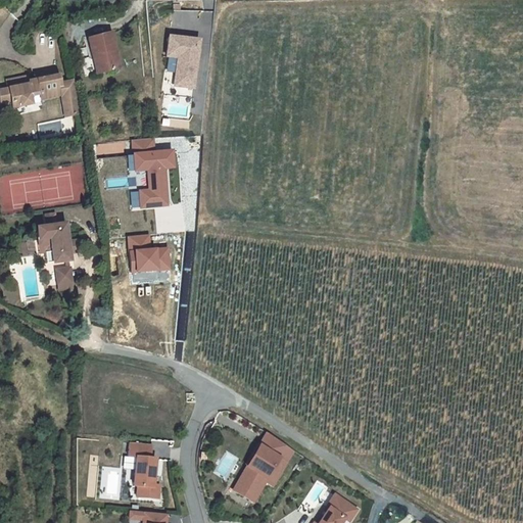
[(77,40),(81,59),(85,58),(89,75),(108,70),(99,34),(77,40)]
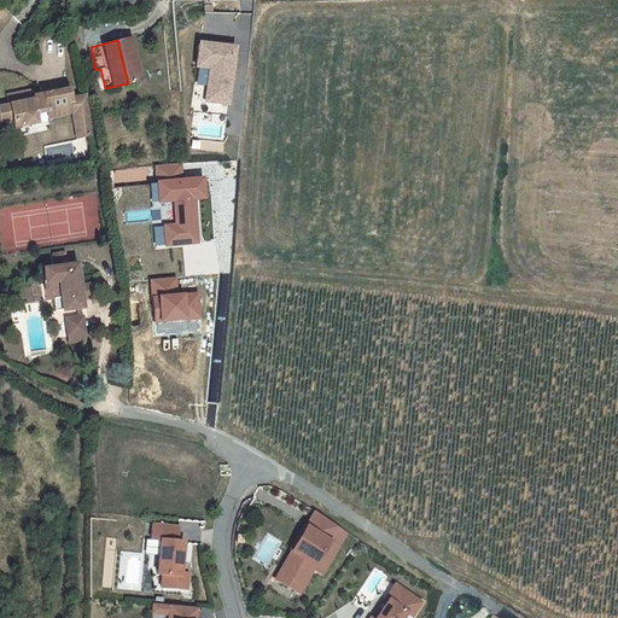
[(240,45),(202,40),(198,68),(210,69),(207,103),(232,106),(240,45)]
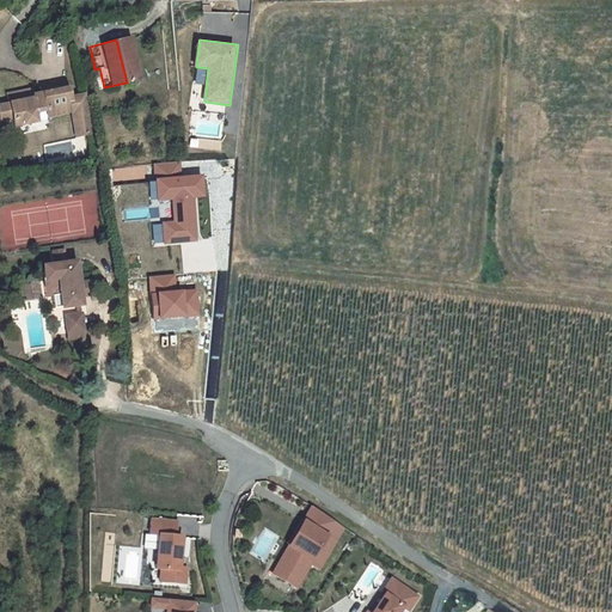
[(0,132),(11,129),(28,124),(26,117),(31,116),(32,122),(57,116),(63,140),(79,136),(69,97),(54,101),(50,87),(25,93),(26,99),(16,102),(14,96),(0,99),(0,132)]
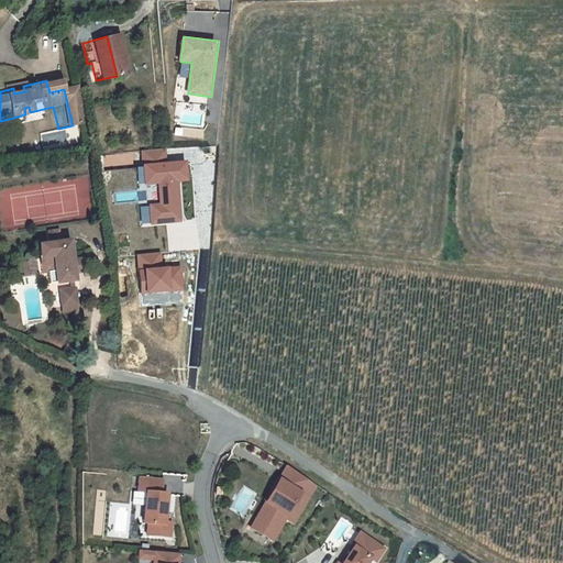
[(0,130),(12,128),(10,119),(0,121),(0,130)]
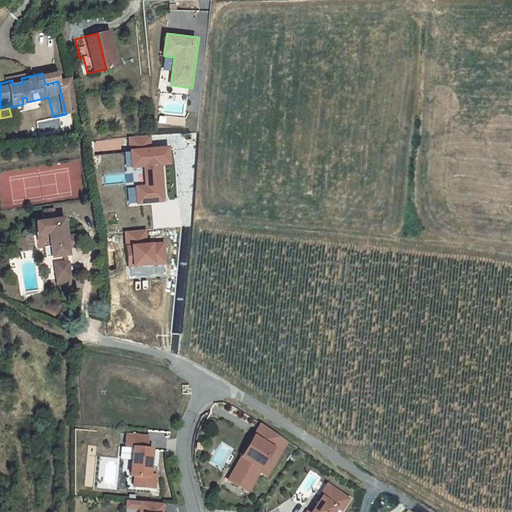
[(104,150),(122,150),(122,141),(104,141),(104,150)]
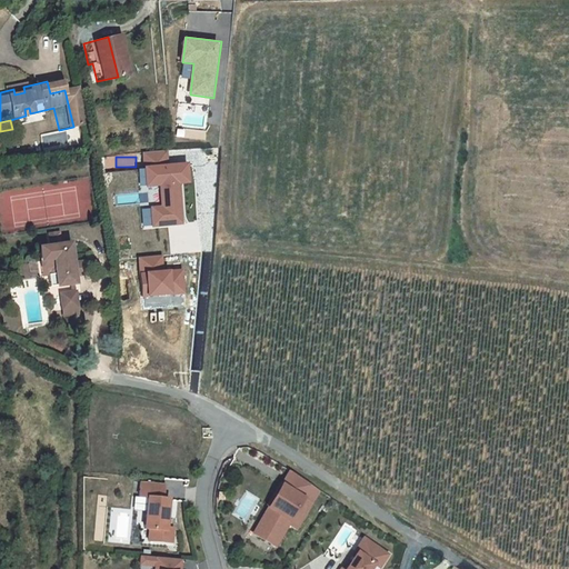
[(188,163),(147,167),(149,188),(159,187),(160,205),(151,206),(152,228),(185,225),(181,182),(190,182),(188,163)]
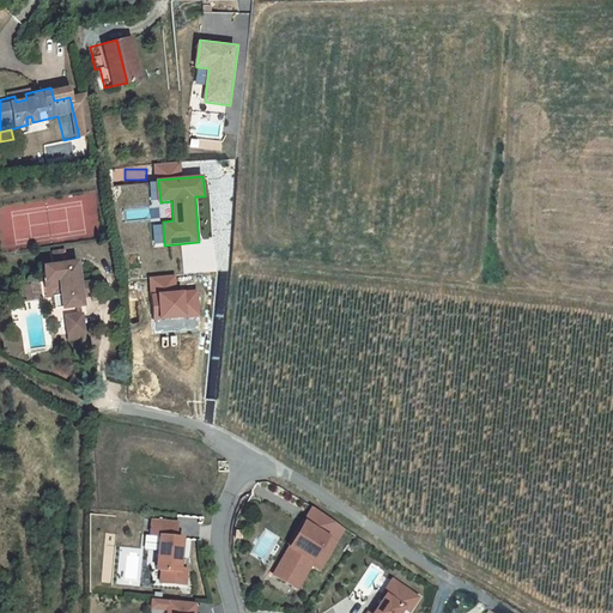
[(153,225),(155,243),(164,242),(163,225),(153,225)]
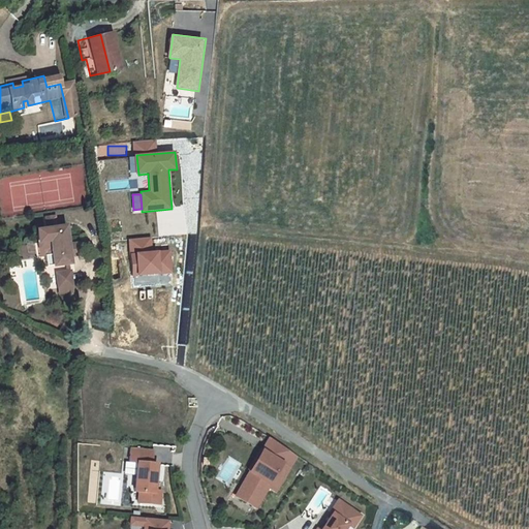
[(43,221),(35,222),(37,235),(27,237),(30,252),(29,253),(30,262),(37,261),(39,272),(43,271),(43,272),(62,268),(60,259),(67,258),(65,250),(59,251),(55,231),(47,234),(43,221)]
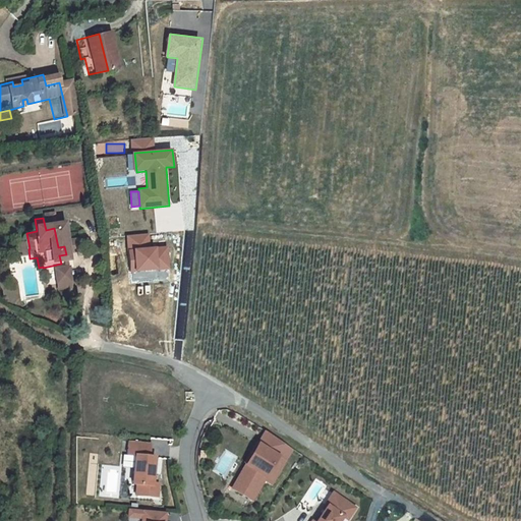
[(151,232),(127,235),(130,272),(170,268),(168,246),(152,247),(151,232)]
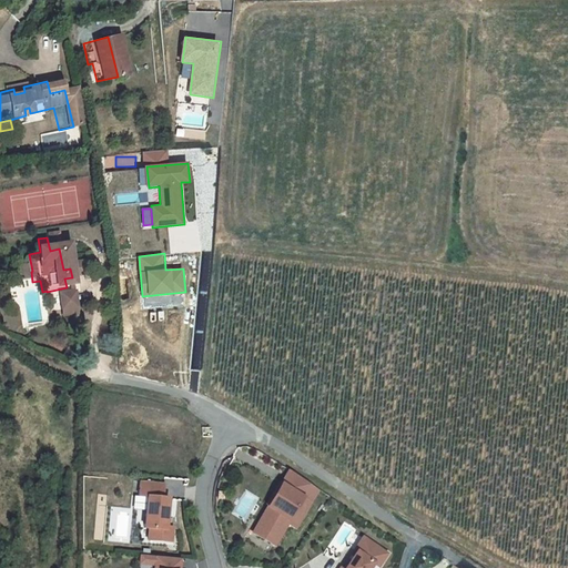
[(52,298),(57,321),(70,317),(66,296),(52,298)]
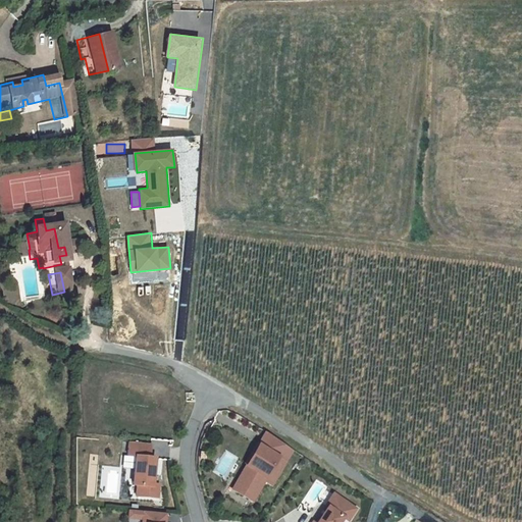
[(247,451),(273,466),(281,453),(256,436),(247,451)]
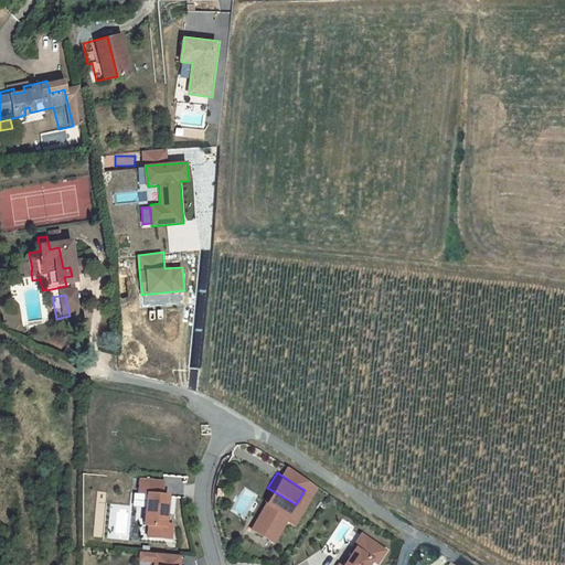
[(137,532),(136,542),(160,544),(160,530),(153,530),(156,501),(149,501),(150,487),(127,484),(126,499),(135,500),(132,531),(137,532)]
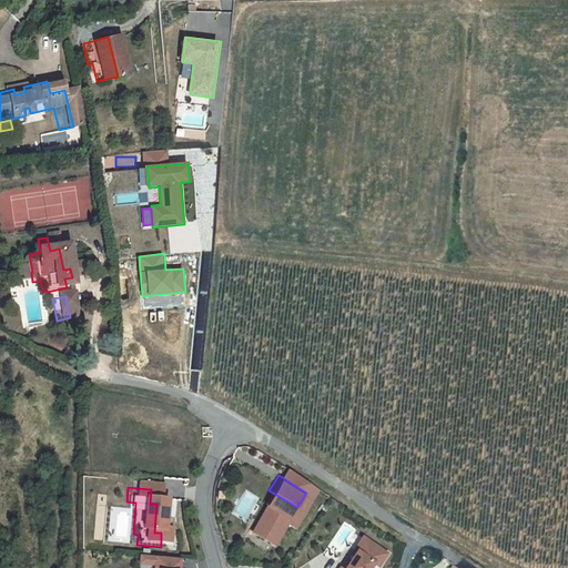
[(269,490),(242,535),(263,547),(275,526),(283,530),(297,507),(269,490)]
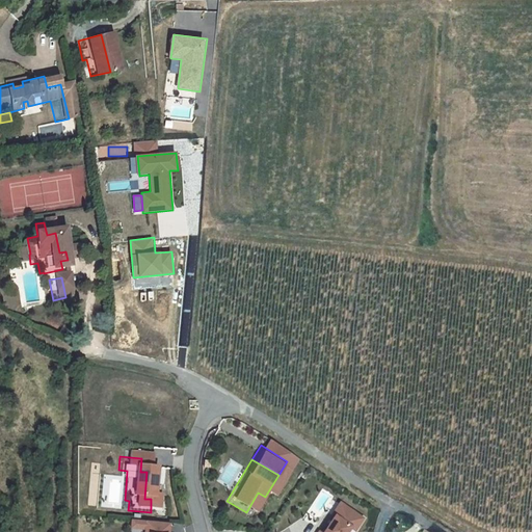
[(326,526),(334,513),(329,510),(319,527),(321,528),(324,524),(326,526)]
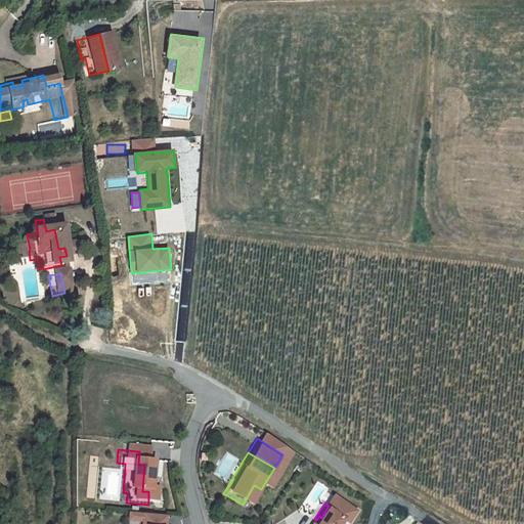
[(313,523),(343,523),(347,518),(329,506),(321,518),(319,516),(316,520),(313,523)]
